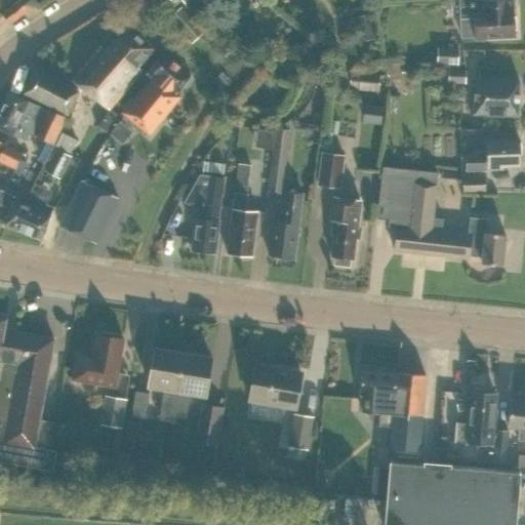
[(10,25),(36,5),(32,0),(21,0),(2,14),(10,25)]
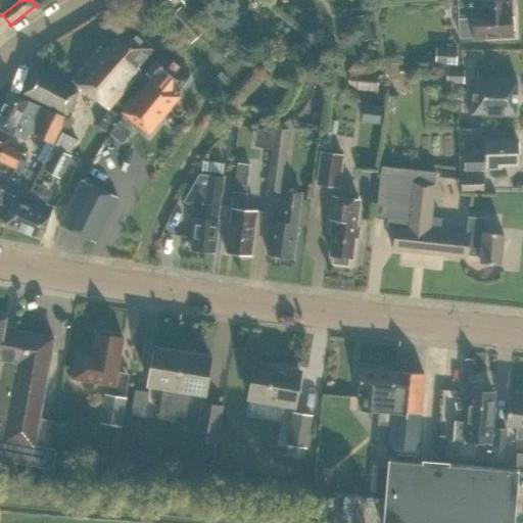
[(458,0),(459,6),(472,5),(473,18),(459,18),(460,38),(513,35),(512,12),(510,12),(509,0),(458,0)]
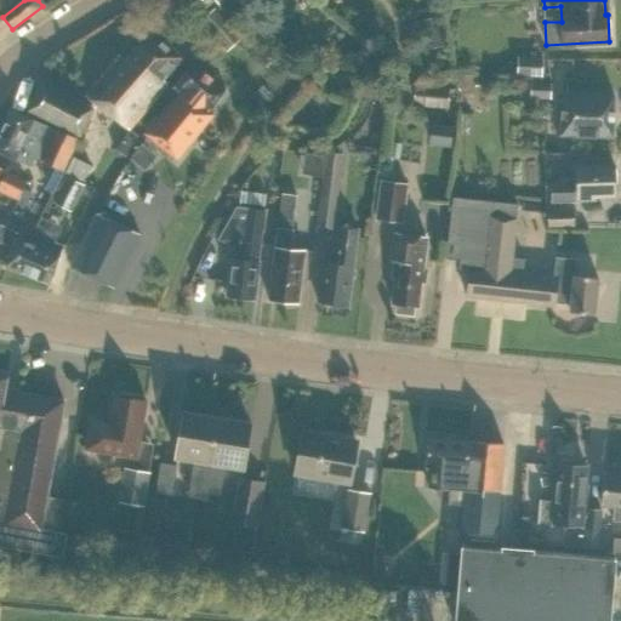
[(199,22),(227,51),(241,36),(215,9),(199,22)]
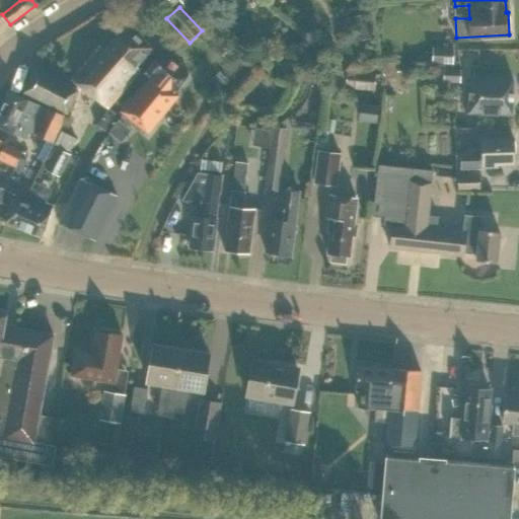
[(152,49),(128,24),(103,51),(99,47),(73,79),(108,107),(140,70),(136,66),(152,49)]
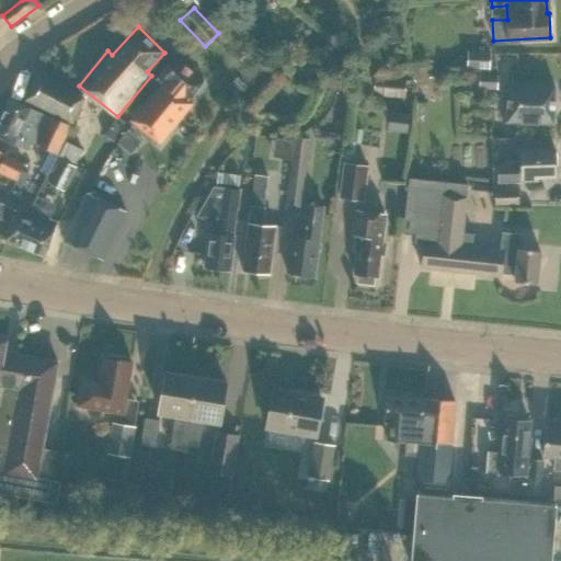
[(467,70),(490,70),(490,52),(467,52),(467,70)]
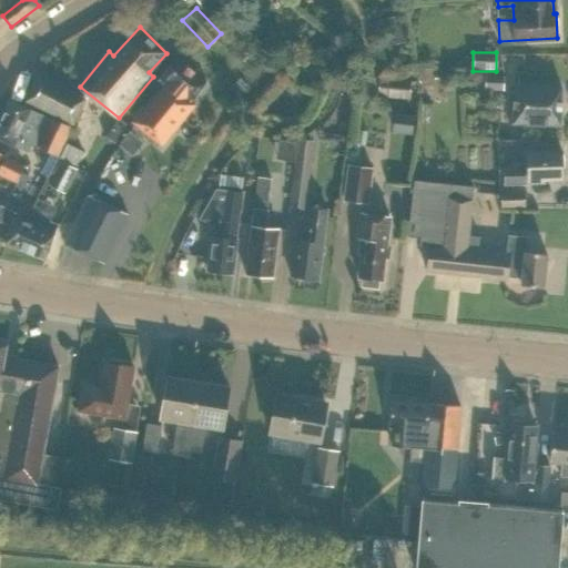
[(156,92),(132,121),(161,145),(194,105),(190,101),(206,82),(175,57),(150,87),(156,92)]
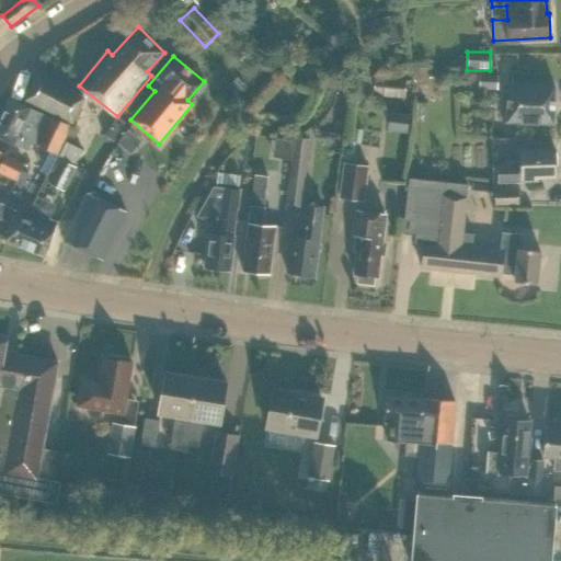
[(43,67),(26,100),(71,123),(83,99),(72,92),(77,83),(43,67)]
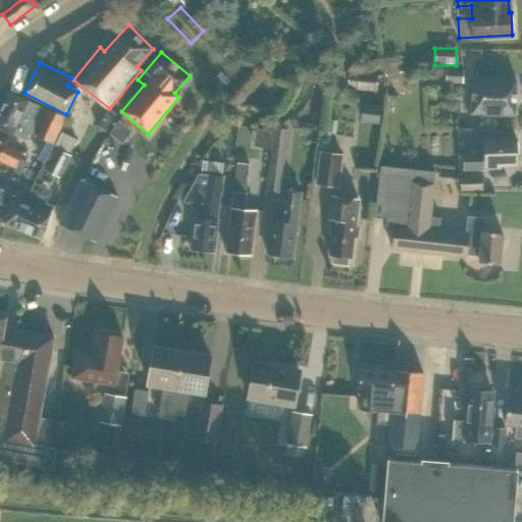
[(463,84),(463,70),(447,69),(446,84),(463,84)]
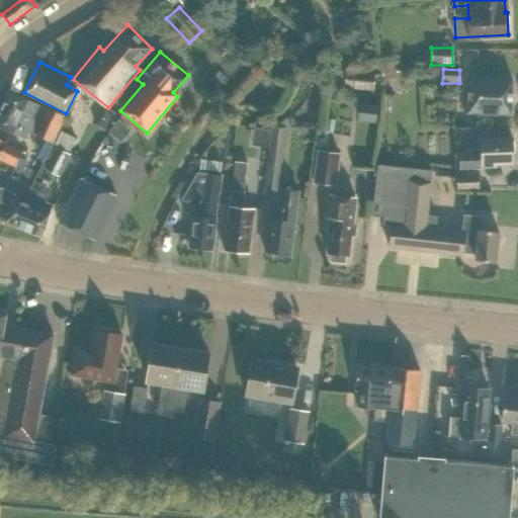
[(344,88),(373,91),(375,73),(346,71),(344,88)]
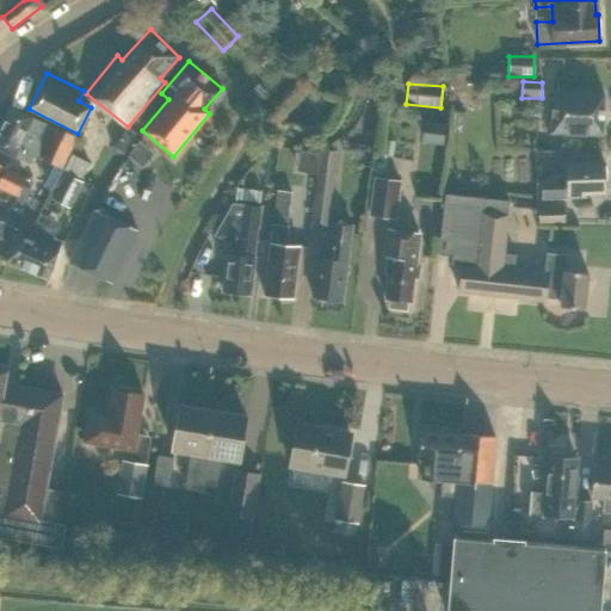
[(551,134),(603,135),(604,94),(554,92),(551,134)]
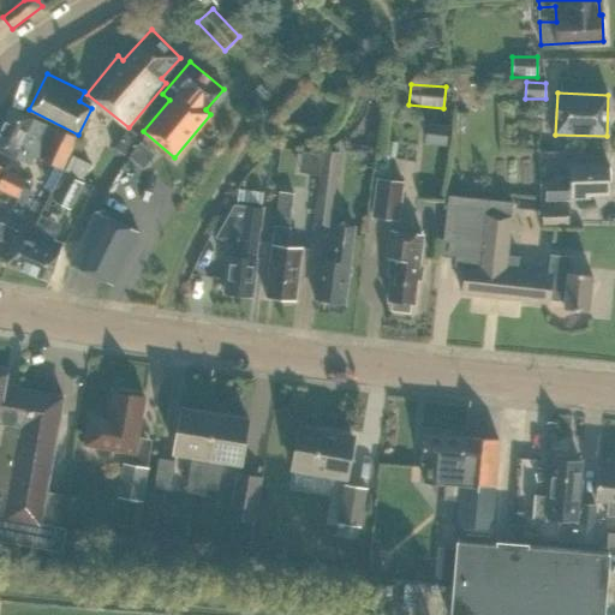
[(35,156),(64,169),(77,141),(54,130),(10,108),(0,129),(0,150),(16,159),(30,165),(35,156)]
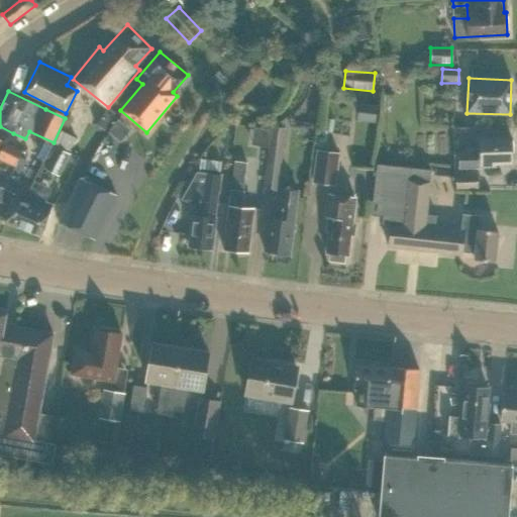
[(375,123),(377,106),(358,104),(357,121),(375,123)]
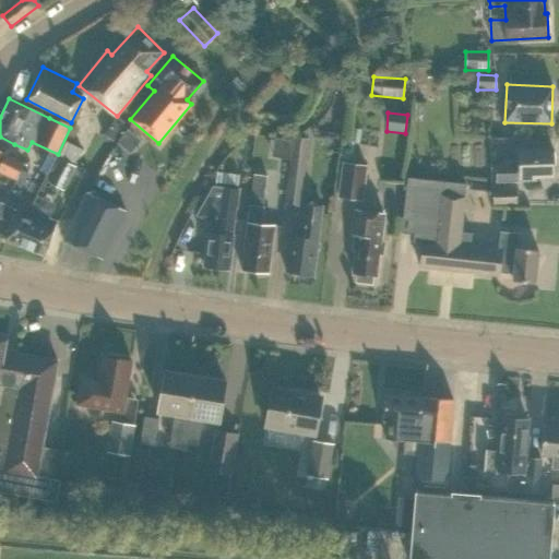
[(285,203),(300,205),(309,139),(294,137),(285,203)]
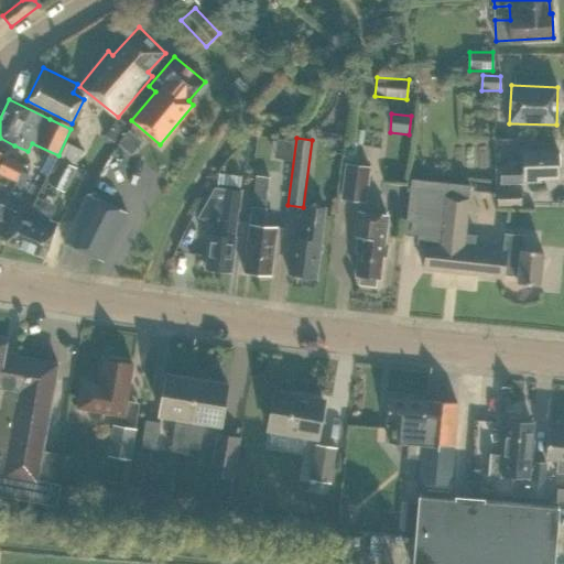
[(560,179),(559,150),(523,151),(523,165),(501,166),(502,183),(540,182),(540,180),(560,179)]
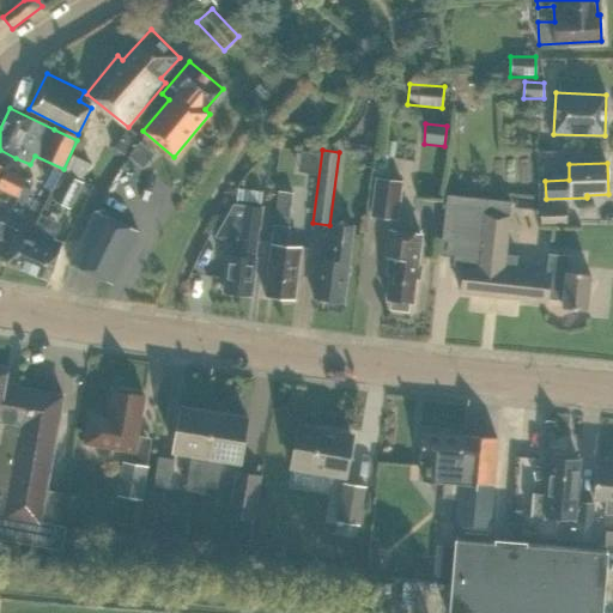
[(0,165),(0,199),(6,202),(11,193),(17,195),(24,178),(0,165)]
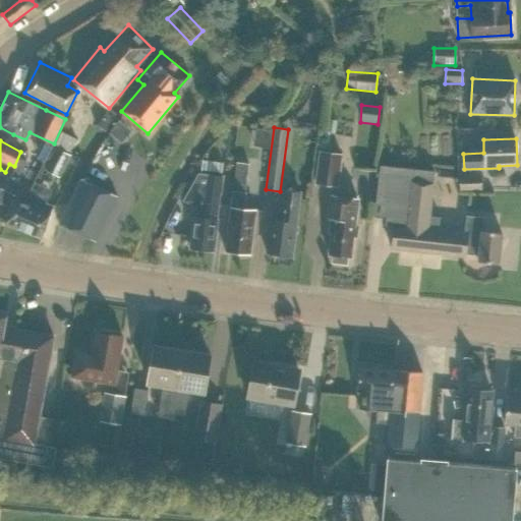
[(70,156),(55,148),(44,170),(59,178),(70,156)]
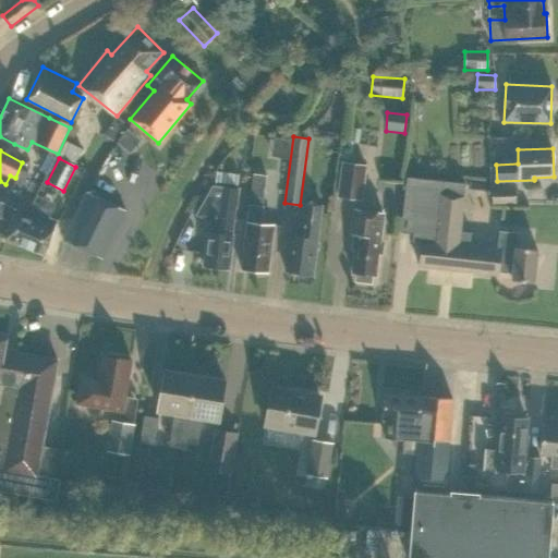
[(343,161),(339,197),(361,199),(365,165),(343,161)]
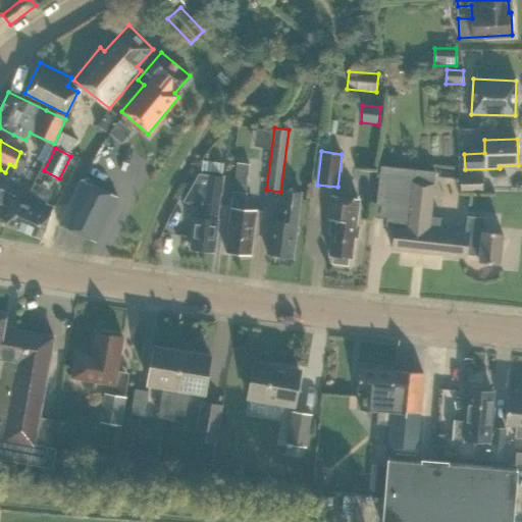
[(244,209),(246,193),(249,164),(237,163),(233,191),(231,208),(225,253),(251,255),(256,210),(244,209)]
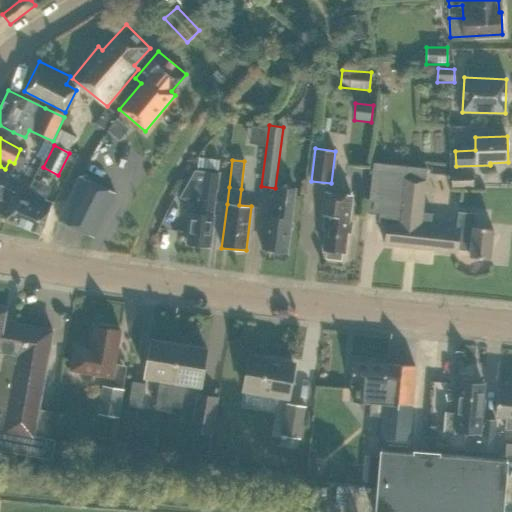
[(493,230),(473,228),(475,214),(458,212),(456,229),(431,226),(432,214),(422,213),(426,169),(373,163),(367,214),(379,215),(378,222),(387,223),(385,245),(457,252),(458,247),(471,248),(470,257),(490,259),(493,230)]
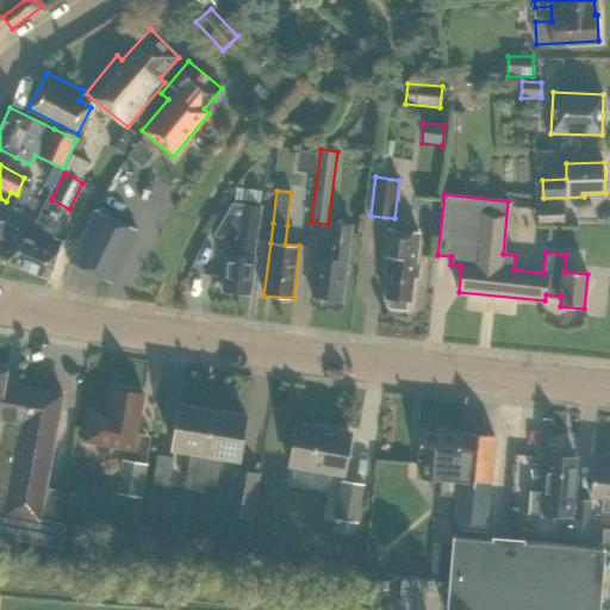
[(222,291),(249,294),(261,207),(232,204),(215,235),(228,243),(222,291)]
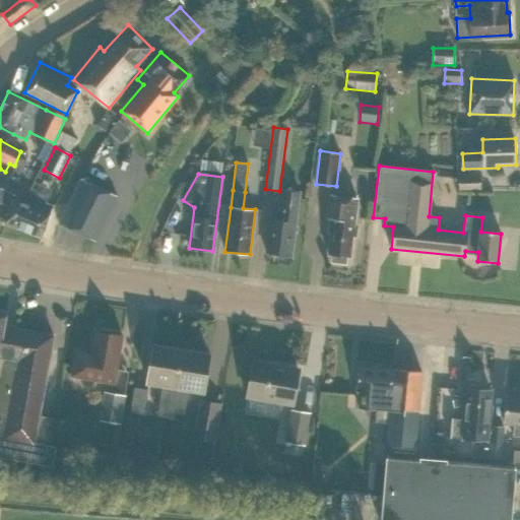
[(458,177),(458,190),(480,190),(479,176),(458,177)]
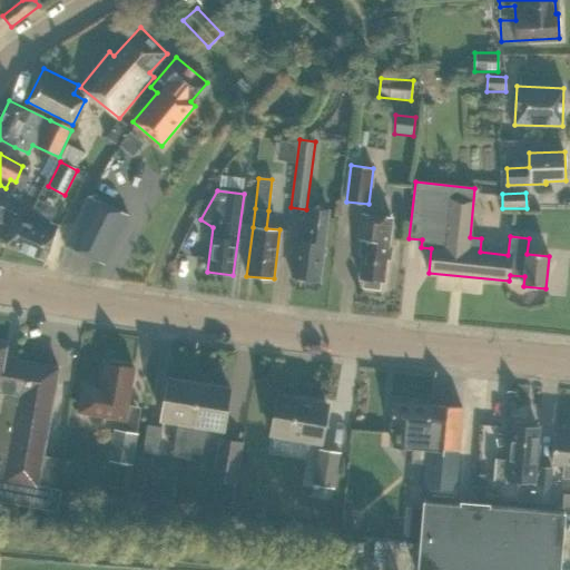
[(66,245),(105,264),(127,216),(88,197),(66,245)]
